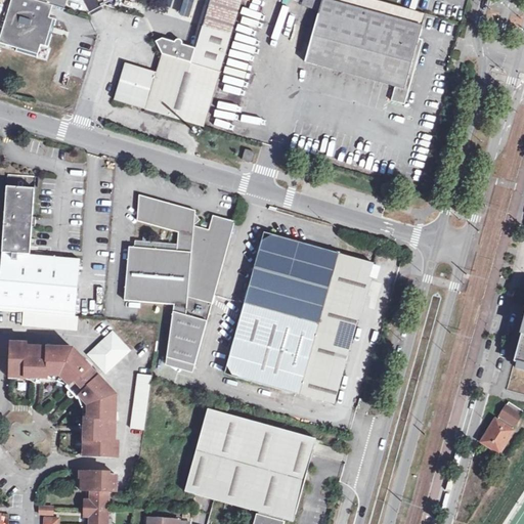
[(49,18),(53,6),(33,0),(12,0),(5,24),(0,43),(0,44),(17,49),(39,55),(41,45),(45,47),(53,19),(49,18)]
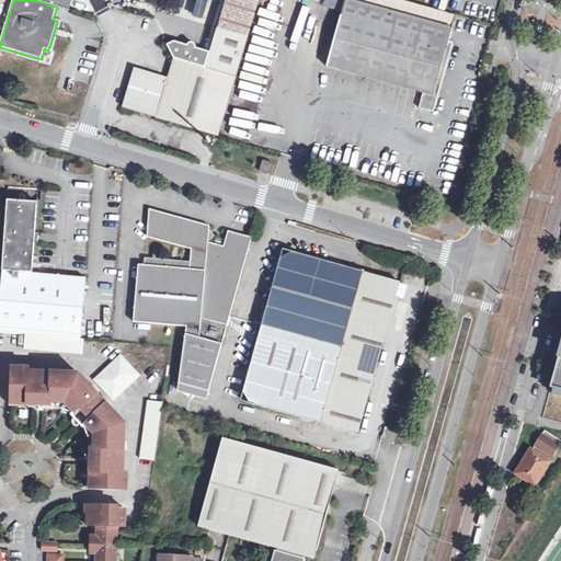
[(35,0),(57,7),(69,10),(71,0),(35,0)]
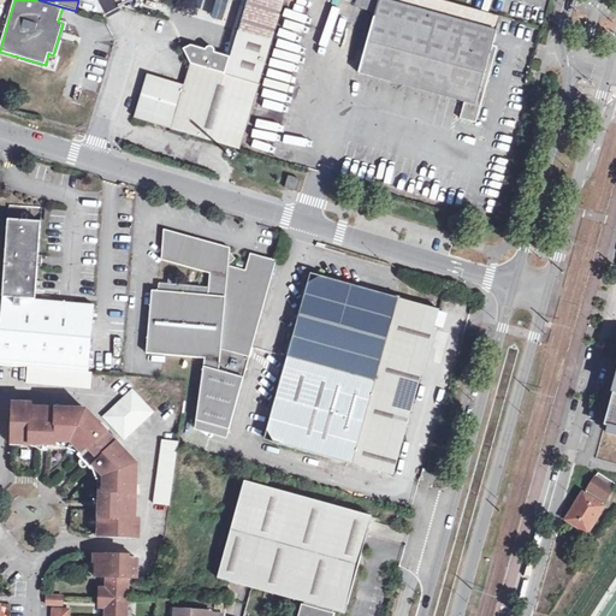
[(183,48),(191,64),(259,86),(285,0),(248,0),(231,58),(213,53),(203,49),(190,46),(183,48)]
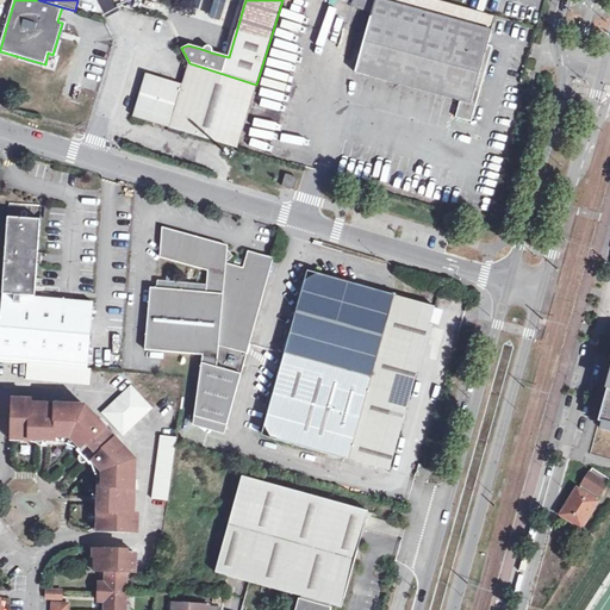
[(355,0),(354,6),(373,12),(356,72),(460,101),(455,117),(472,122),(493,47),(489,45),(497,17),(439,0),(355,0)]
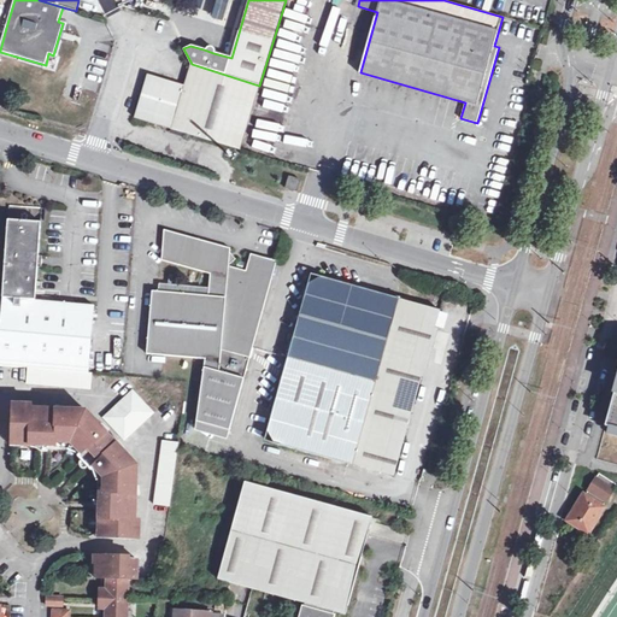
[(69,24),(63,23),(53,56),(59,57),(69,24)]
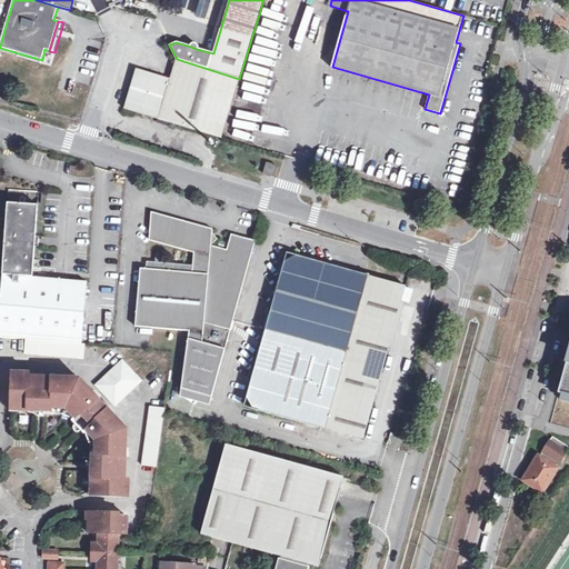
[(41,65),(42,60),(19,53),(18,58),(41,65)]
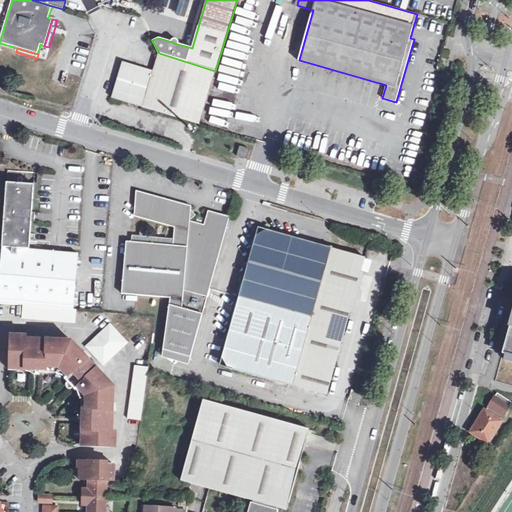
[(199,124),(215,71),(159,53),(154,71),(123,62),(112,97),(143,107),(154,110),(199,124)]
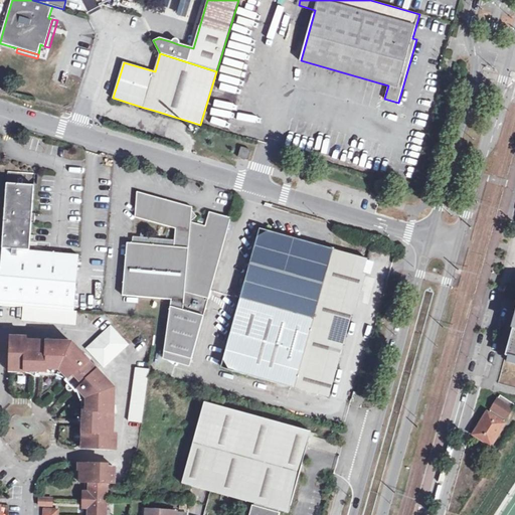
[(242,147),(238,156),(248,159),(251,150),(242,147)]
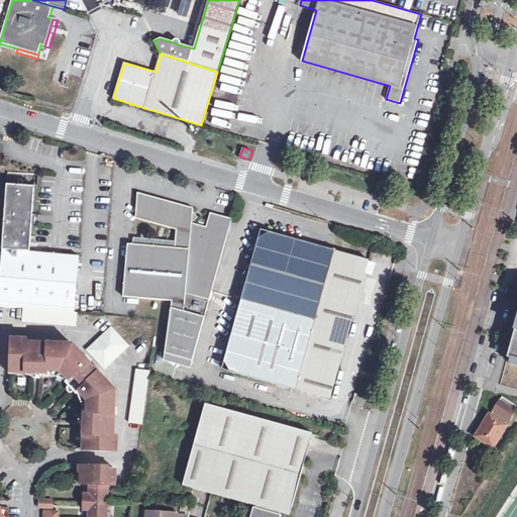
[(79,254),(29,251),(35,174),(8,172),(0,284),(0,306),(24,308),(75,313),(79,254)]
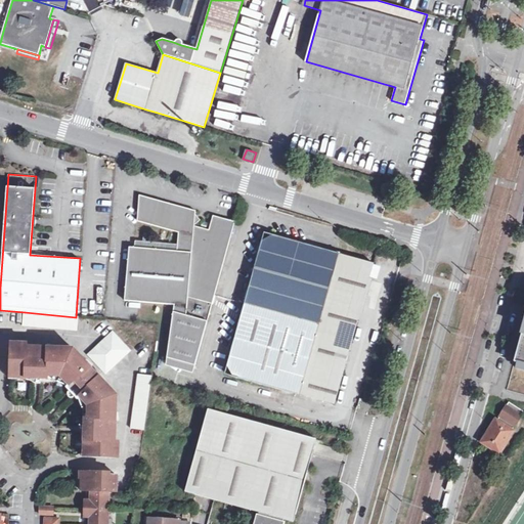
[(177,251),(135,248),(129,247),(125,301),(174,305),(167,358),(195,365),(208,320),(187,315),(188,298),(213,304),(235,222),(213,216),(209,230),(194,226),(194,225),(195,214),(195,211),(139,195),(137,221),(178,232),(178,245),(177,251)]
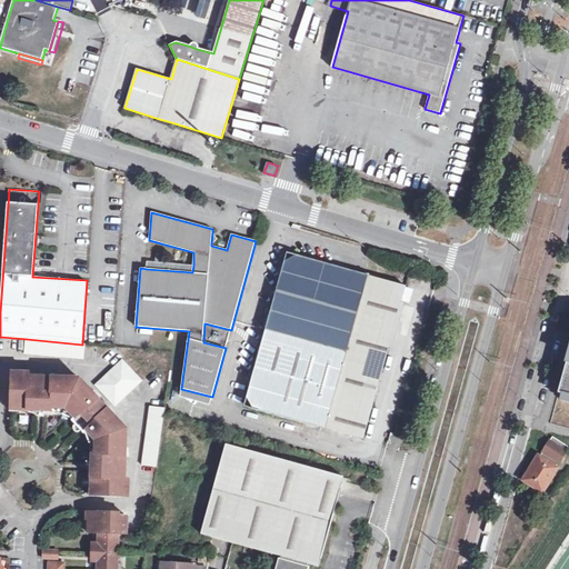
[(255,409),(325,428),(367,276),(297,256),(285,262),(247,396),(255,409)]
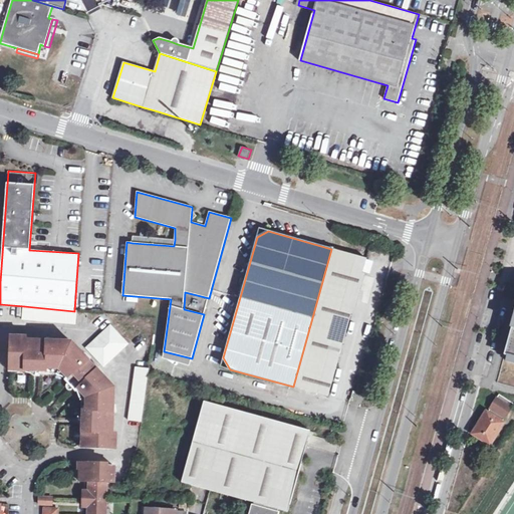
[(133,237),(133,243),(174,246),(175,240),(133,237)]
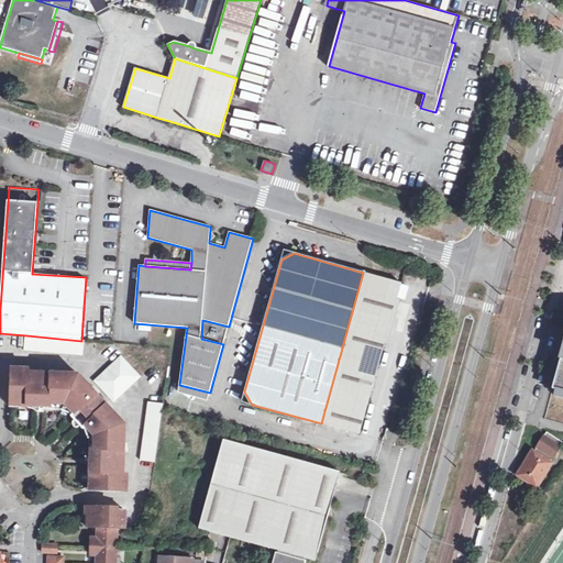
[(363,272),(363,273),(321,423),(360,434),(401,283),(363,272)]
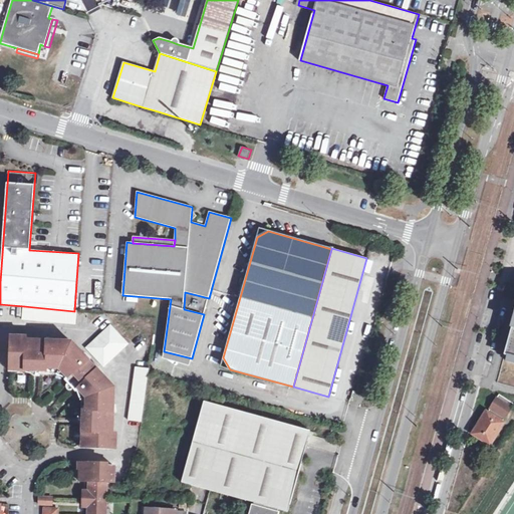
[(74,311),(24,306),(23,320),(76,324),(77,311),(74,311)]
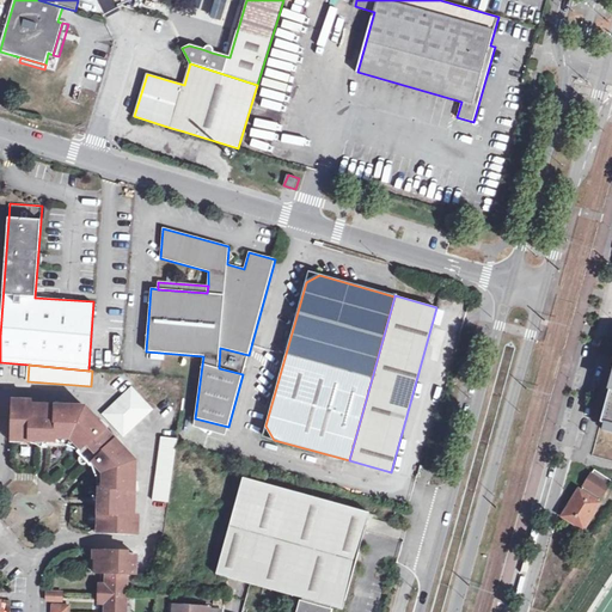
[(611,377),(607,392),(600,422),(611,424),(611,377)]
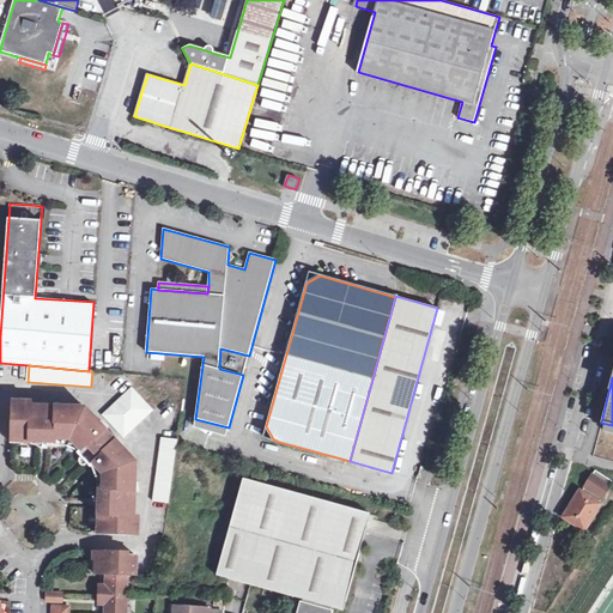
[(132,387),(102,414),(123,437),(152,410),(132,387)]
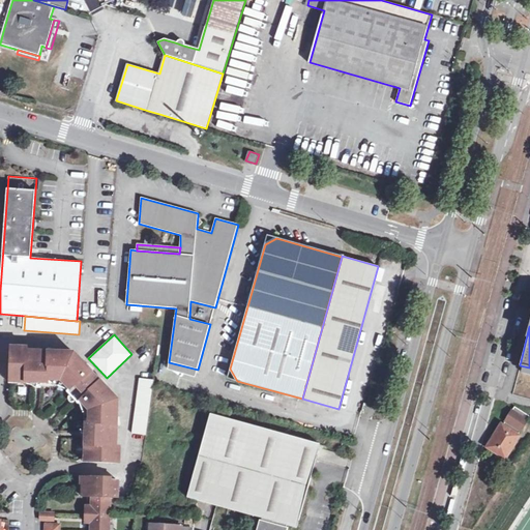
[(87,431),(91,433),(91,438),(88,438),(88,444),(85,445),(85,453),(88,453),(87,461),(115,462),(115,440),(107,439),(108,427),(116,427),(117,412),(109,412),(104,395),(109,390),(100,381),(93,386),(85,378),(92,372),(82,361),(78,365),(62,360),(62,351),(49,351),(48,360),(35,360),(34,350),(11,350),(10,378),(18,378),(18,382),(25,382),(25,379),(33,379),(33,376),(40,377),(40,380),(61,381),(88,411),(87,431)]
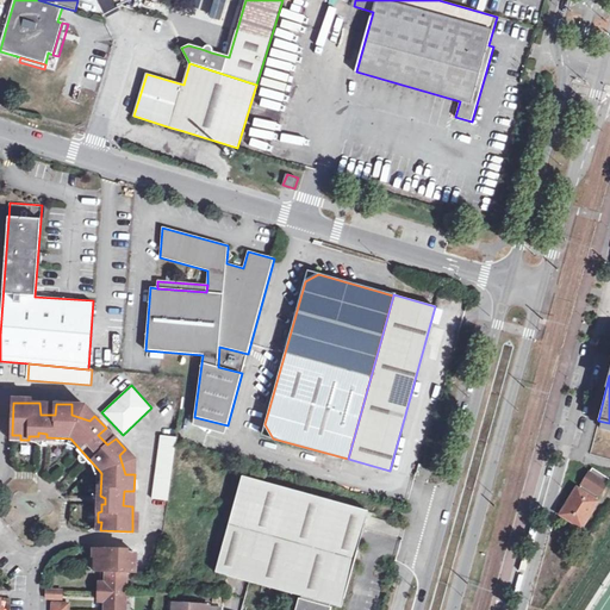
[(89,421),(94,416),(85,405),(72,404),(72,415),(89,421)]
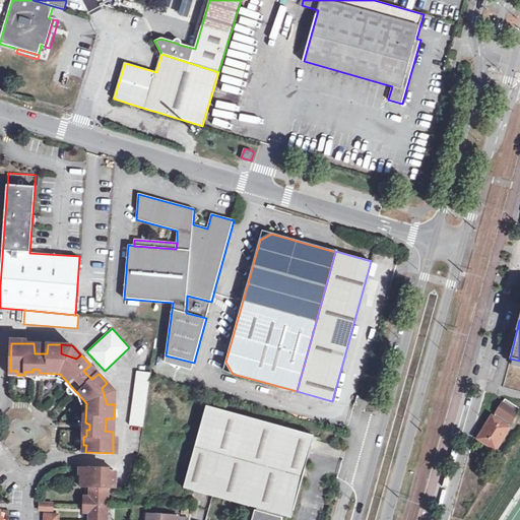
[(143,427),(150,372),(137,371),(130,426),(143,427)]
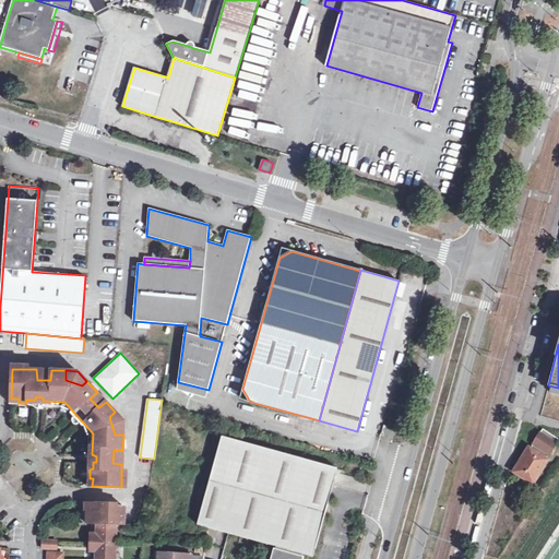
[(123,421),(115,412),(109,417),(115,435),(123,435),(123,421)]
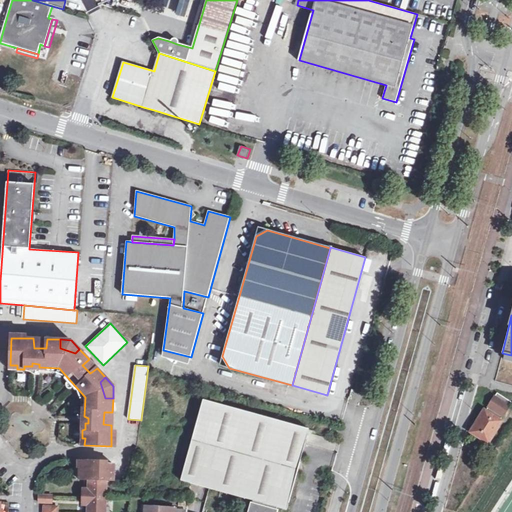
[(497,392),(485,410),(500,419),(511,401),(497,392)]
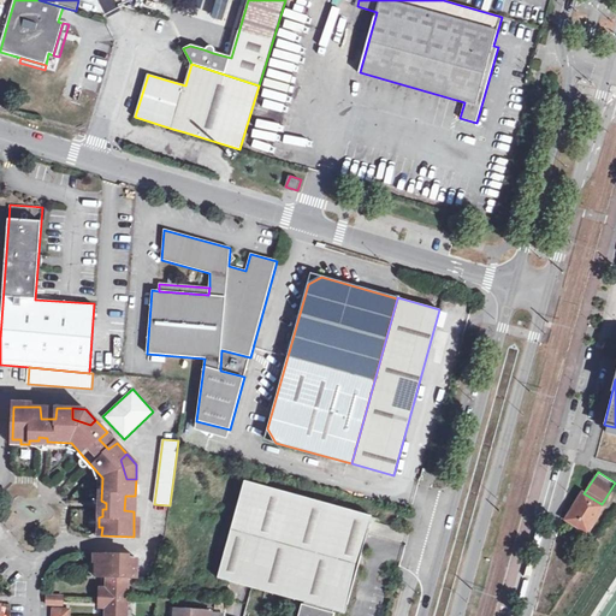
[(332,610),(344,614),(372,515),(244,480),(218,575),(225,580),(303,602),(302,605),(301,604),(297,615),(331,615),(332,612),(331,612),(332,610)]
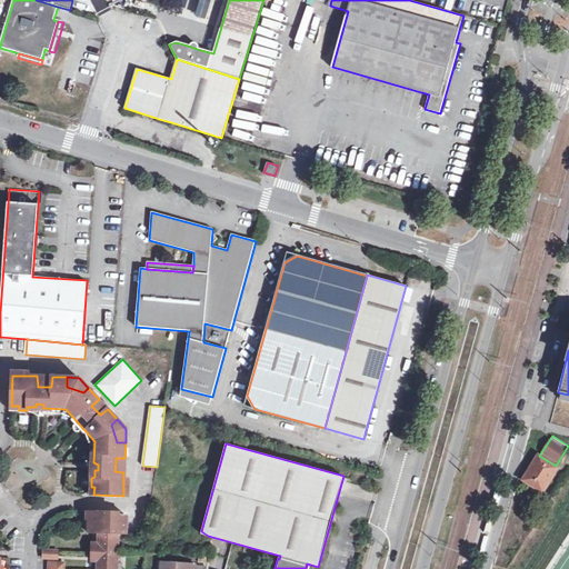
[(558,468),(556,466),(539,456),(538,455),(523,479),(540,489),(550,473),(552,476),(558,468)]
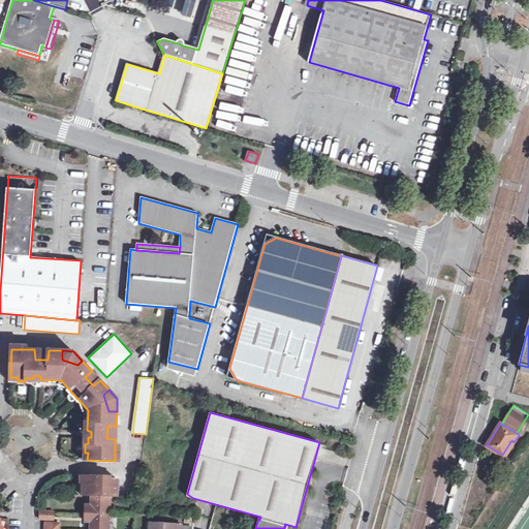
[(100,478),(86,478),(86,486),(83,486),(83,497),(89,497),(89,508),(94,508),(94,523),(88,522),(87,528),(107,528),(110,498),(118,499),(118,483),(100,481),(100,478)]
